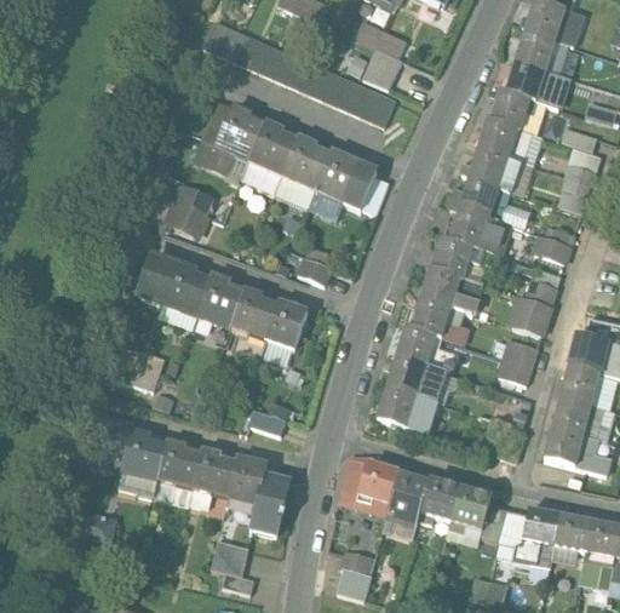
[(277,0),(276,4),(298,13),(304,0),(277,0)]
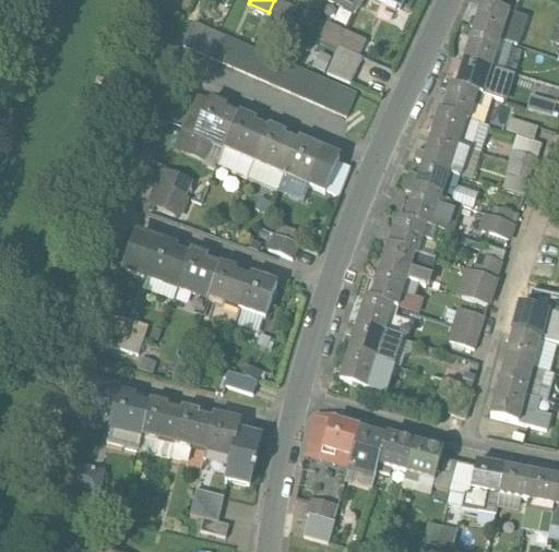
[(295,7),(280,0),(274,0),(269,12),(288,21),(295,7)]
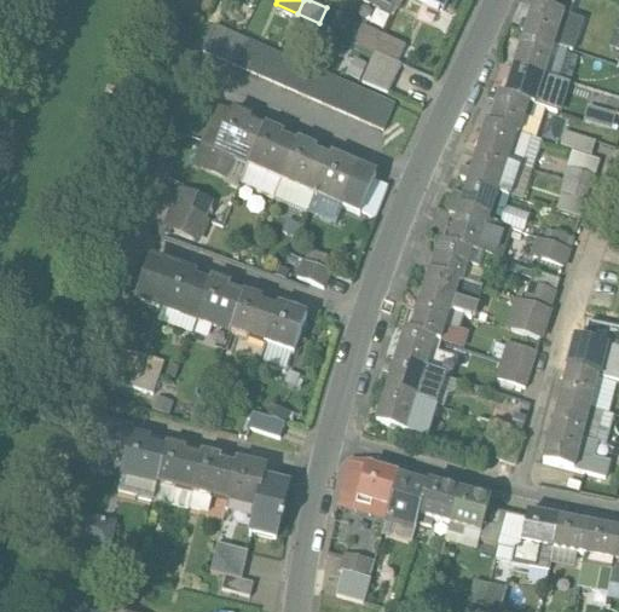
[(371,0),(392,10),(395,3),(395,4),(397,0),(371,0)]
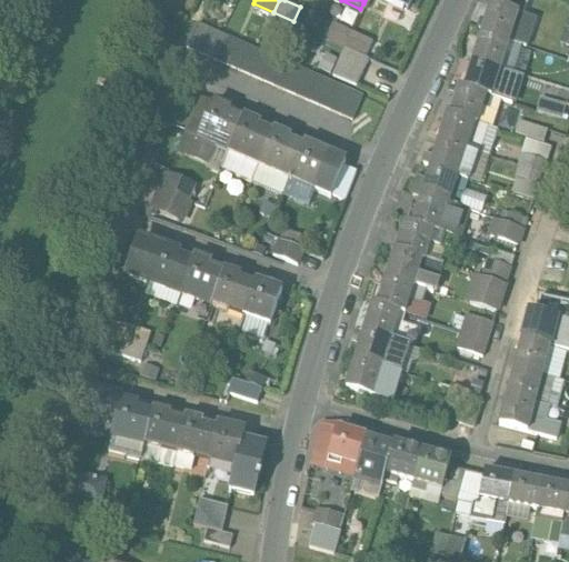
[(518,9),(490,1),(481,29),(509,38),(518,9)]
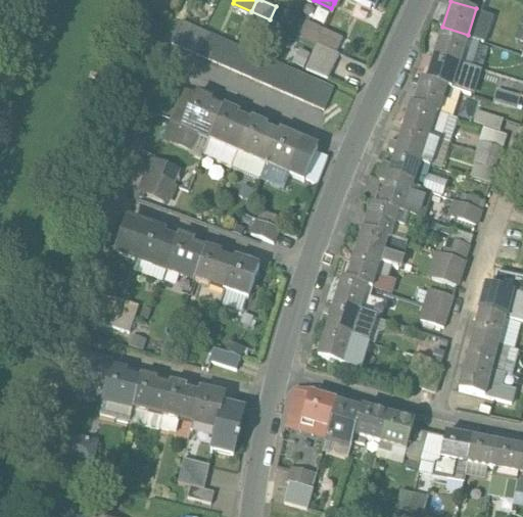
[(207,31),(181,19),(172,41),(198,52),(207,31)]
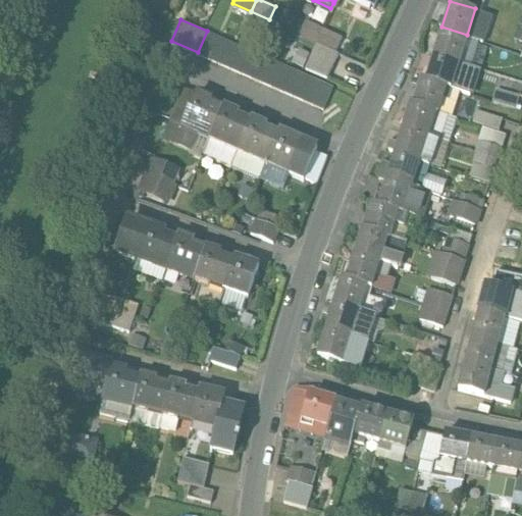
[(322,29),(304,19),(298,33),(316,41),(322,29)]
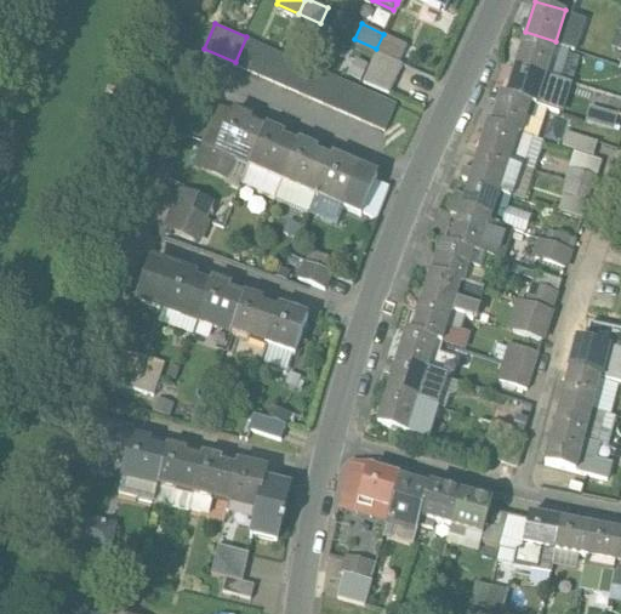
[(556,41),(525,32),(516,62),(546,72),(556,41)]
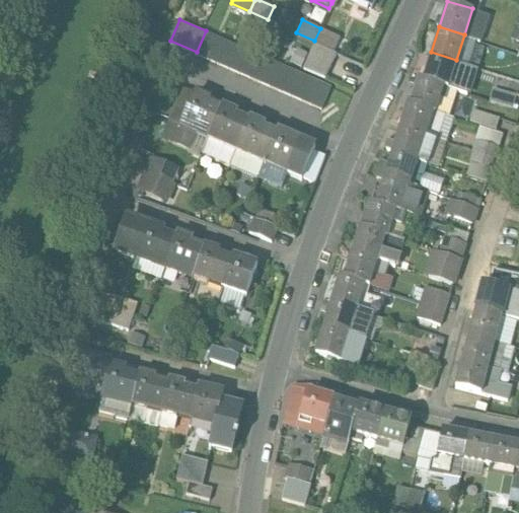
[(338,37),(320,28),(314,41),(332,49),(338,37)]
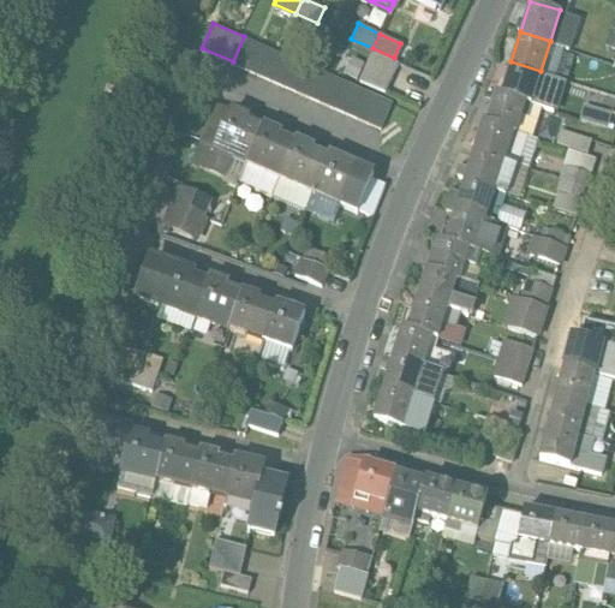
[(390,100),(244,36),(233,61),(380,125),(390,100)]
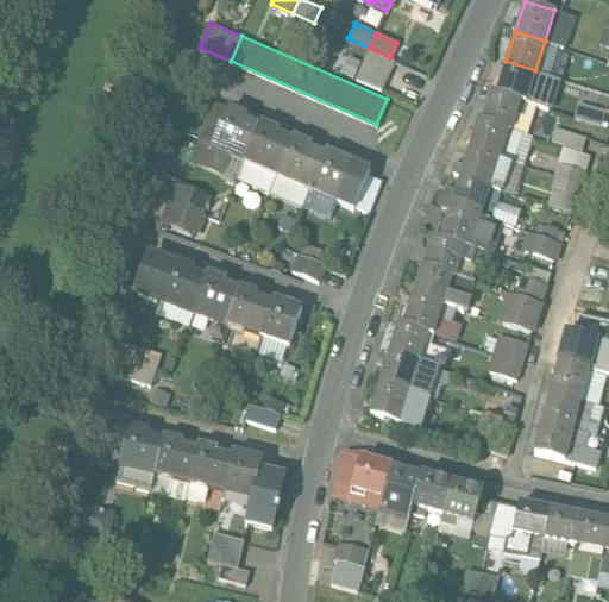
[(535,70),(506,61),(496,91),(520,98),(526,100),(535,70)]
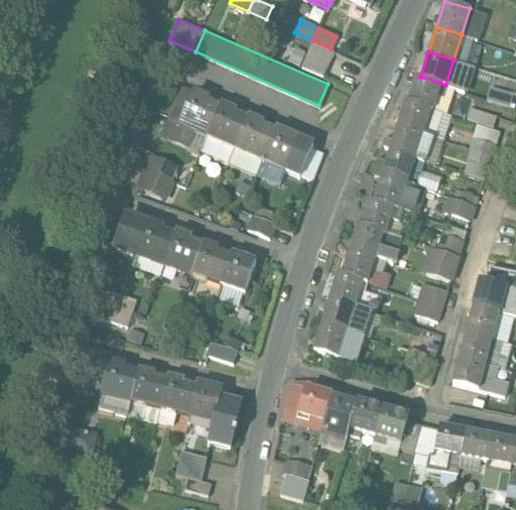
[(420,77),(416,76),(408,100),(408,101),(430,108),(432,109),(440,83),(420,77)]
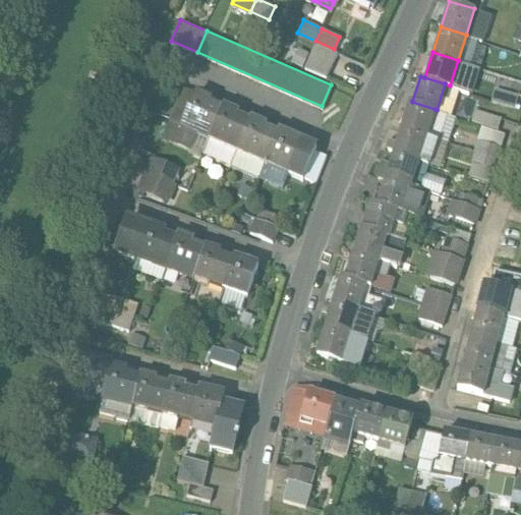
[(182,91),(169,119),(180,124),(192,96),(182,91)]
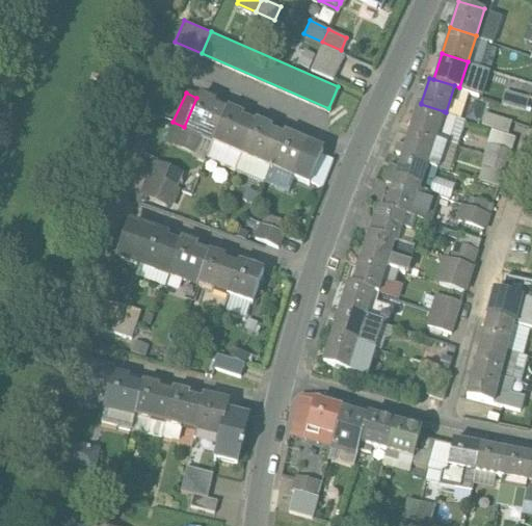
[(525,98),(509,93),(506,102),(522,107),(525,98)]
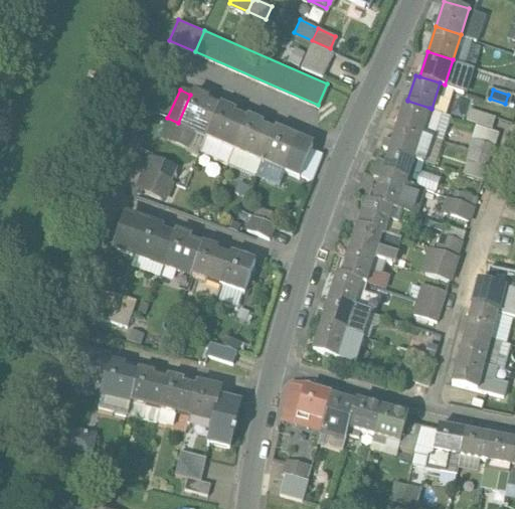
[(207,99),(191,92),(190,95),(178,123),(171,139),(187,146),(194,130),(206,135),(218,108),(217,108),(206,103),(207,99)]
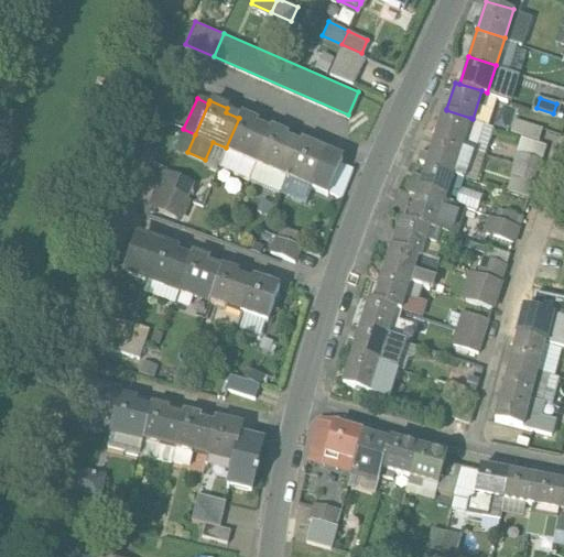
[(470,118),(446,110),(446,109),(444,108),(434,137),(462,145),(470,118)]
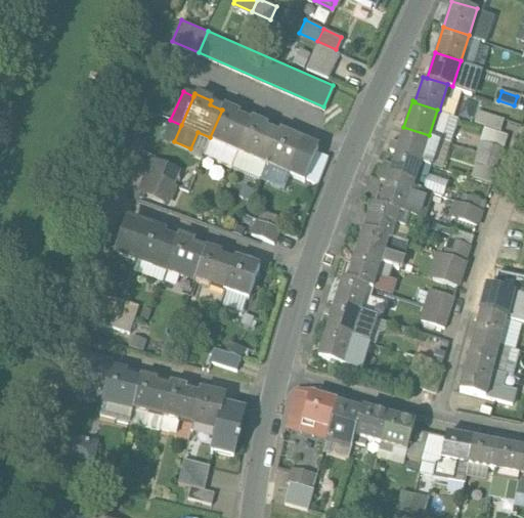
[(514,105),(498,100),(495,110),(511,115),(514,105)]
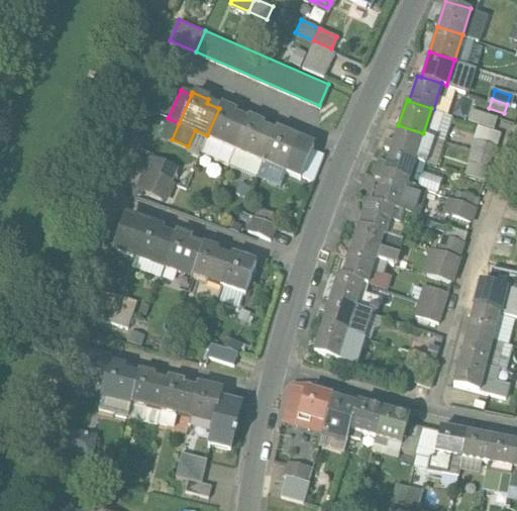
[(236,111),(220,104),(218,108),(219,108),(207,135),(234,147),(246,120),(245,120),(234,115),(236,111)]
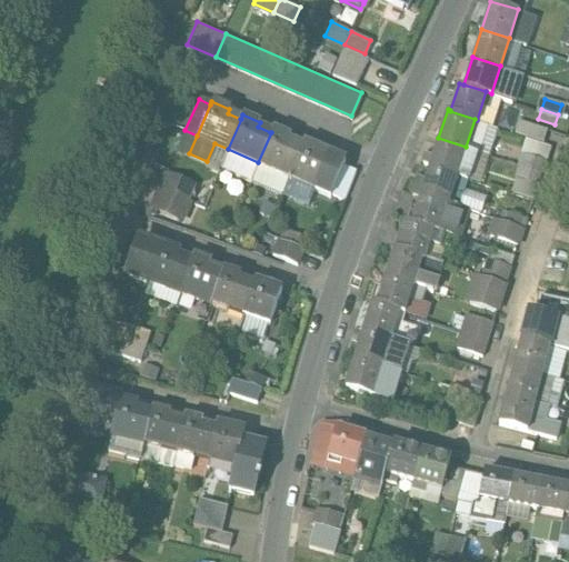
[(290,136),(272,128),(270,132),(271,132),(258,162),(289,176),(301,146),(301,144),(288,139),(290,136)]
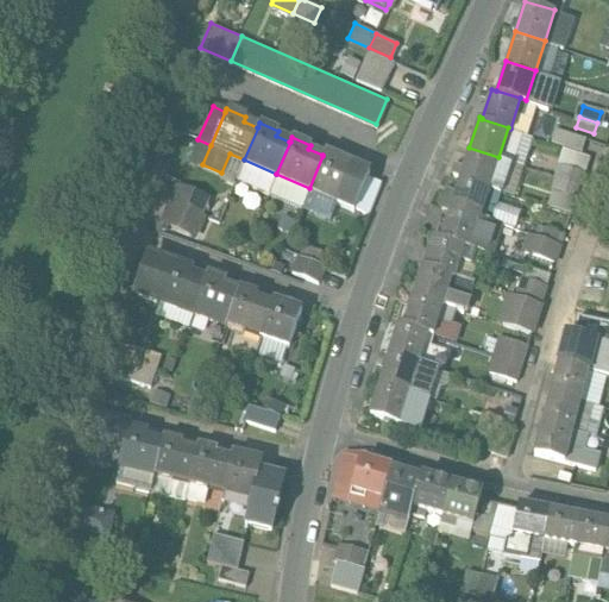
[(498,157),(469,148),(460,177),(489,187),(498,157)]
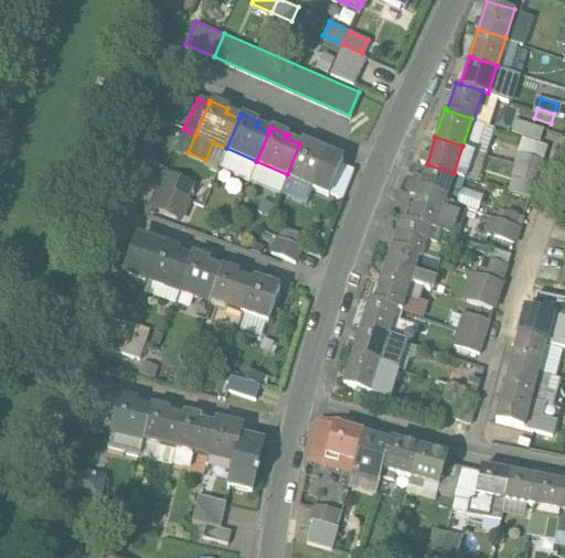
[(327,151),(301,140),(299,143),(299,145),(287,174),(312,185),(327,151)]
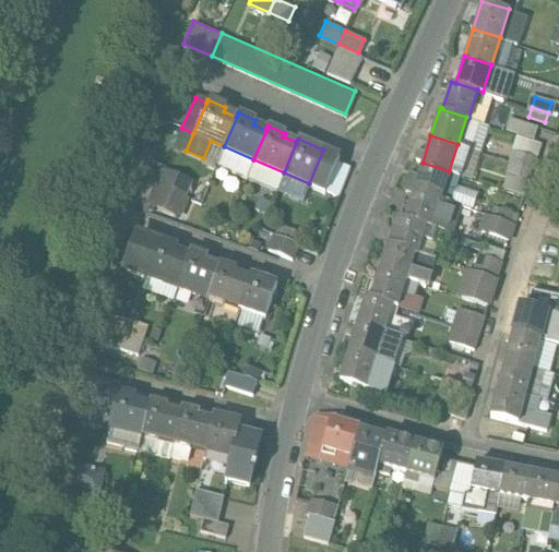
[(534,157),(518,152),(514,162),(531,167),(534,157)]
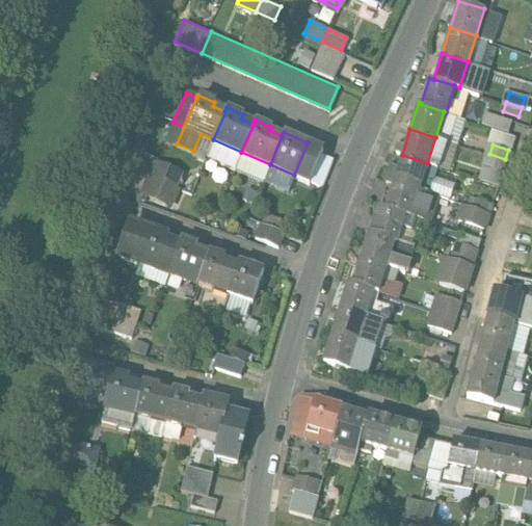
[(505,159),(489,154),(486,163),(502,168),(505,159)]
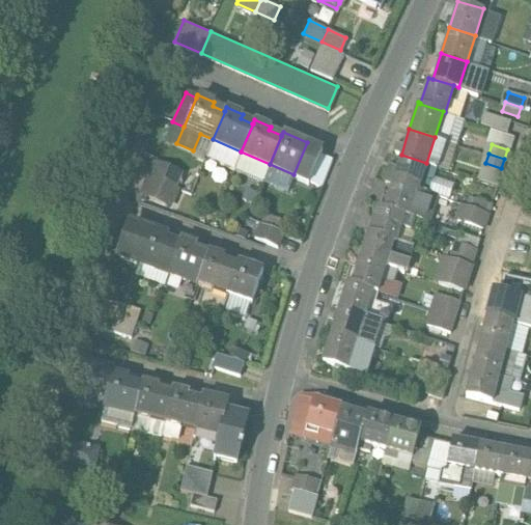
[(426,163),(401,155),(393,180),(418,188),(426,163)]
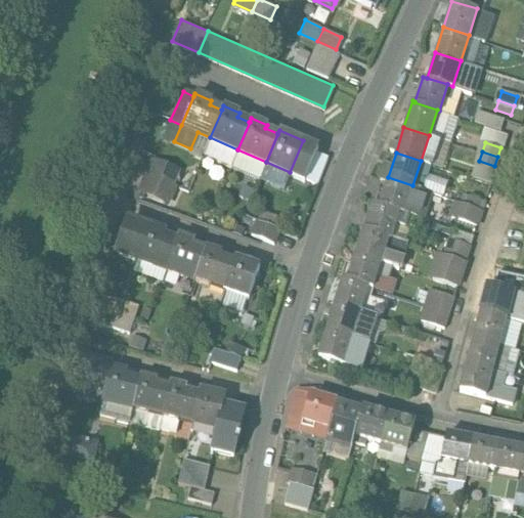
[(180,170),(154,158),(147,171),(174,182),(180,170)]
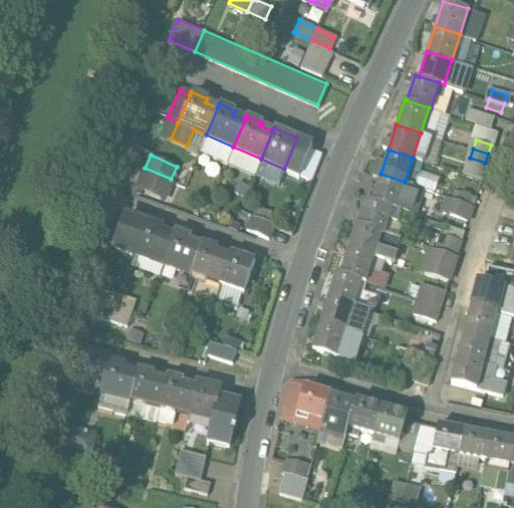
[(145,168),(138,184),(164,196),(171,179),(145,168)]
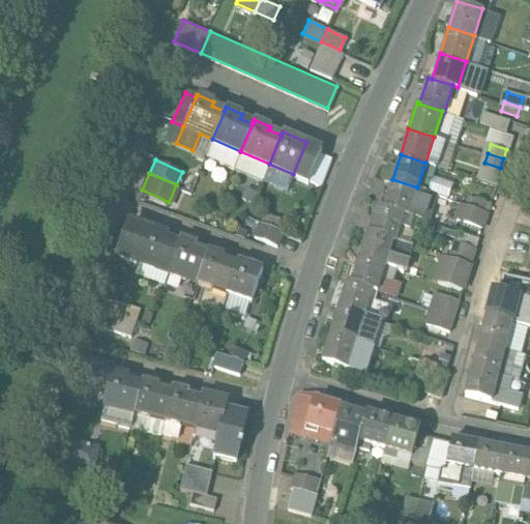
[(434,175),(430,187),(449,193),(452,179),(434,175)]
